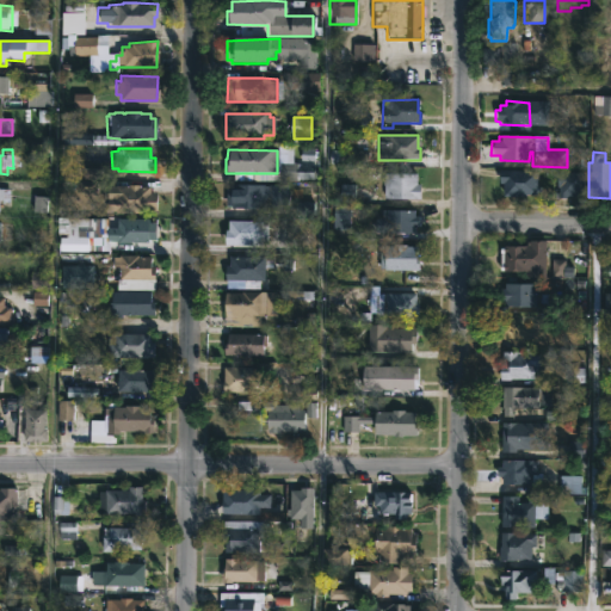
[(313,166),(312,180),(281,181),(281,164),(313,166)]
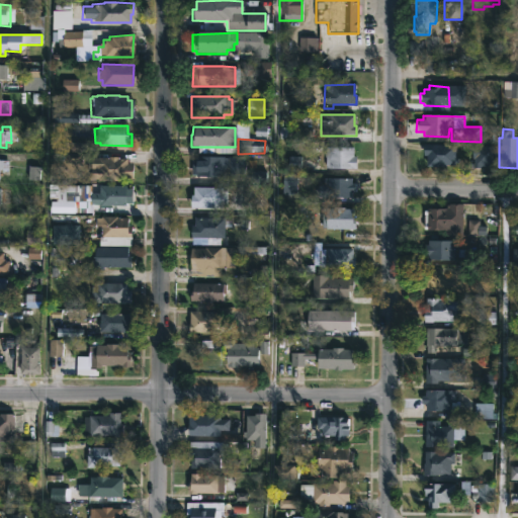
[(457,159),(457,164),(454,164),(454,166),(445,166),(445,168),(425,167),(426,157),(423,157),(423,145),(454,146),(454,159),(457,159)]
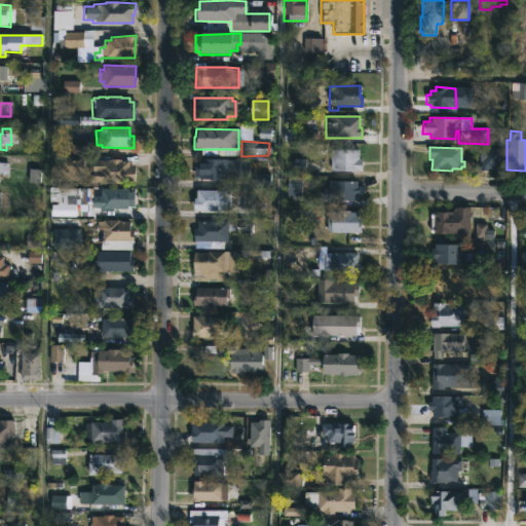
[(501,149),(501,171),(480,171),(479,148),(501,149)]
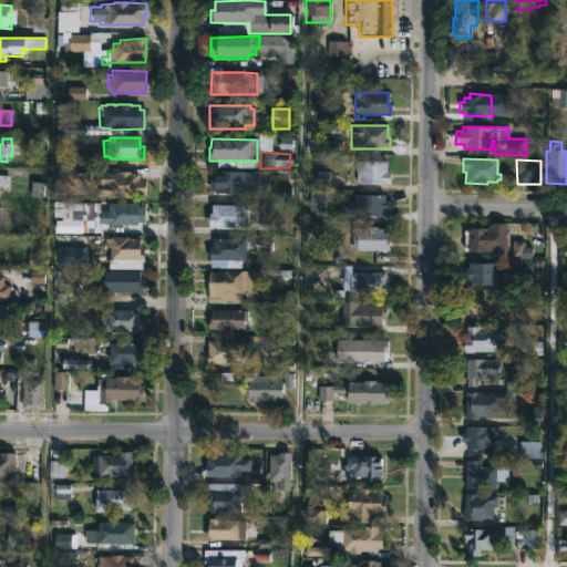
[(387,162),(385,172),(389,172),(389,185),(356,185),(356,172),(354,172),(356,161),(387,162)]
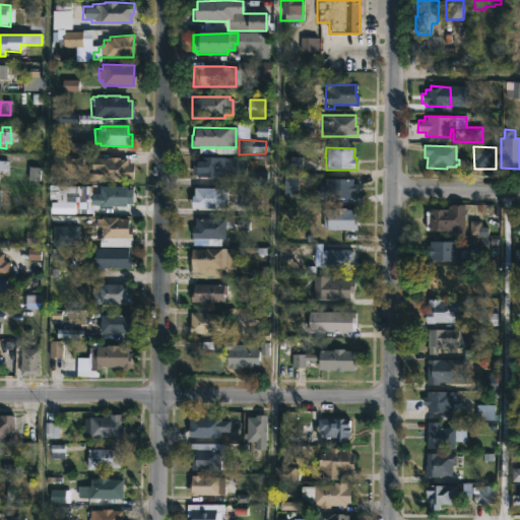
[(127,158),(127,165),(132,165),(131,180),(124,180),(124,182),(89,181),(89,158),(108,159),(108,157),(127,158)]
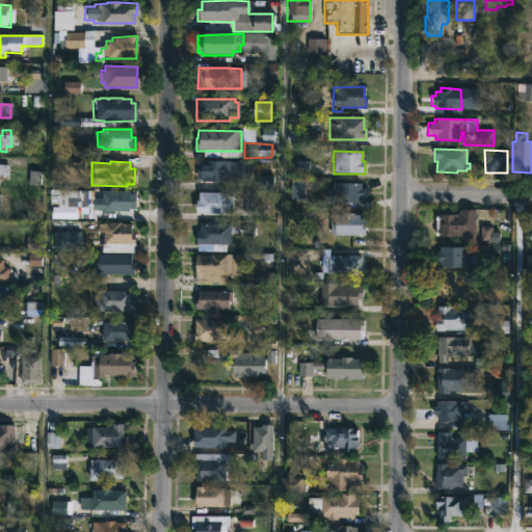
[(229,180),(229,183),(200,182),(200,181),(194,180),(195,162),(249,162),(248,180),(229,180)]
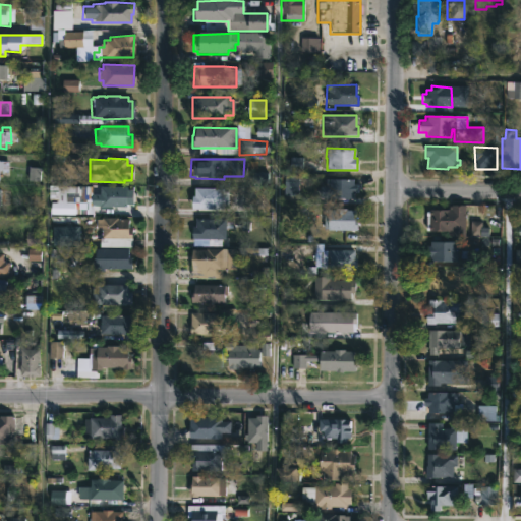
[(353,177),(353,181),(356,181),(356,191),(353,191),(353,197),(322,197),(322,201),(314,201),(314,189),(325,189),(325,177),(353,177)]
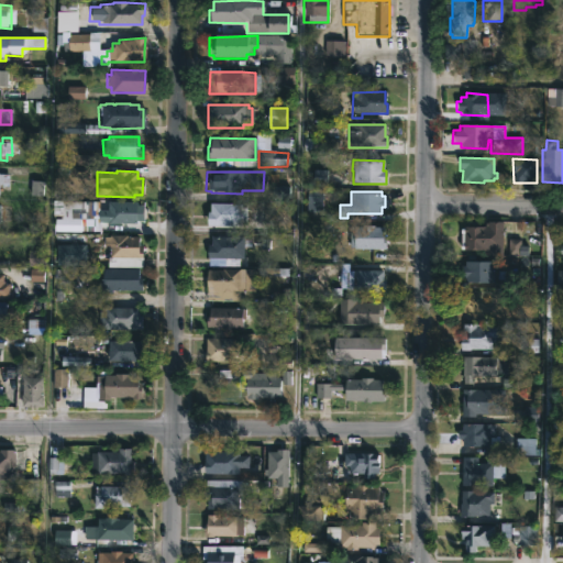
[(136,202),(136,205),(142,205),(142,220),(135,220),(135,222),(96,222),(96,210),(106,210),(106,201),(136,202)]
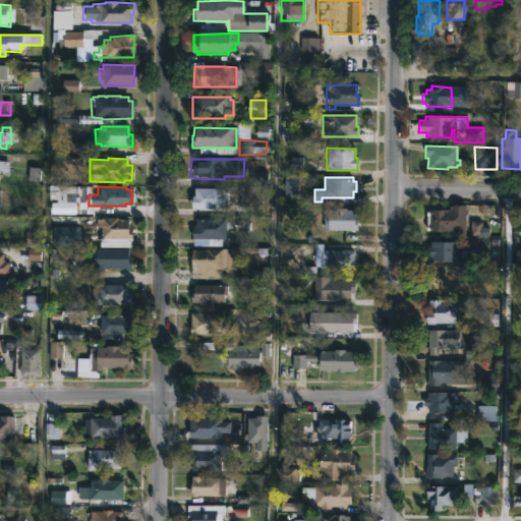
[(222,189),(222,192),(227,192),(227,207),(222,207),(222,209),(190,208),(190,197),(192,197),(192,188),(222,189)]
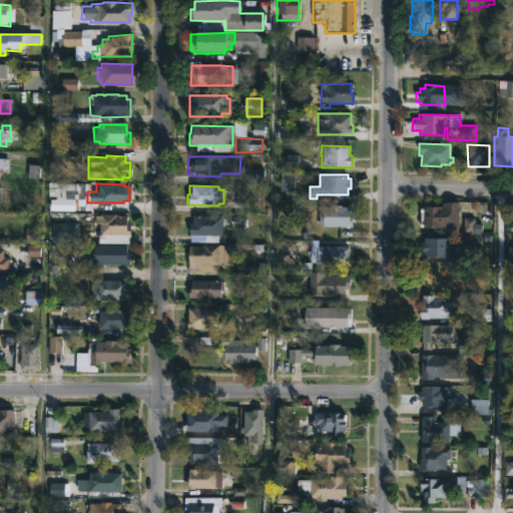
[(457,200),(458,231),(443,231),(443,227),(420,227),(420,205),(441,205),(441,203),(444,203),(444,200),(457,200)]
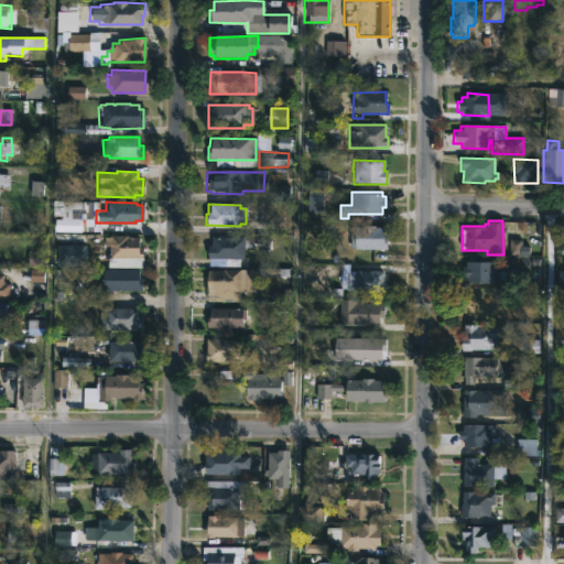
[(375,224),(375,226),(384,226),(387,248),(350,248),(350,245),(346,245),(346,229),(348,229),(348,227),(362,227),(362,225),(375,224)]
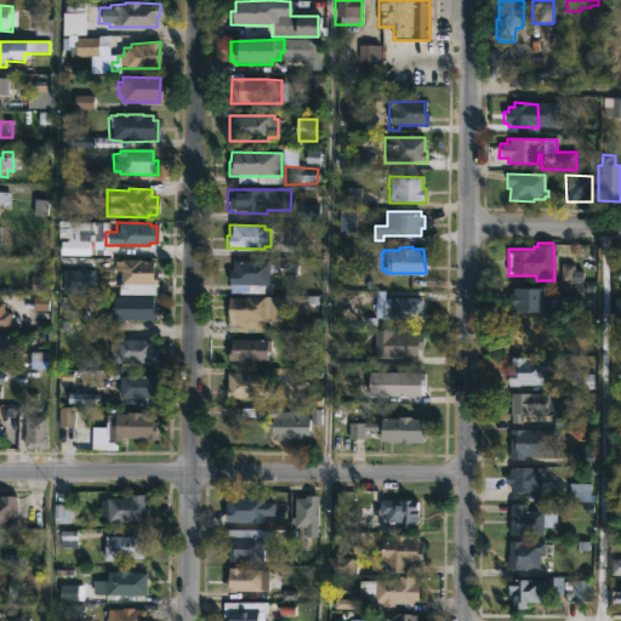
[(140,258),(152,260),(152,269),(157,271),(157,286),(147,286),(147,284),(119,283),(120,271),(114,271),(114,260),(119,260),(119,257),(140,258)]
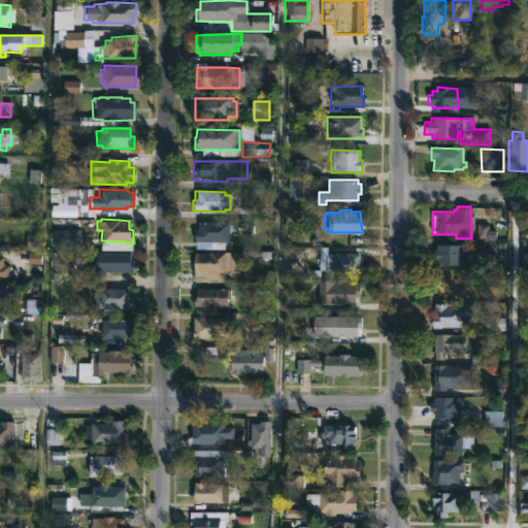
[(228,221),(228,222),(234,222),(234,231),(228,231),(228,241),(220,241),(220,249),(194,249),(194,230),(197,230),(197,220),(228,221)]
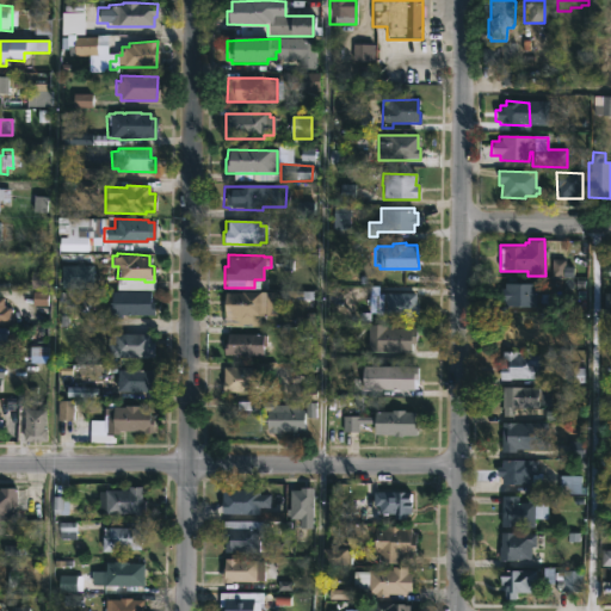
[(536,282),(536,306),(504,304),(504,300),(500,300),(500,288),(504,288),(504,282),(536,282)]
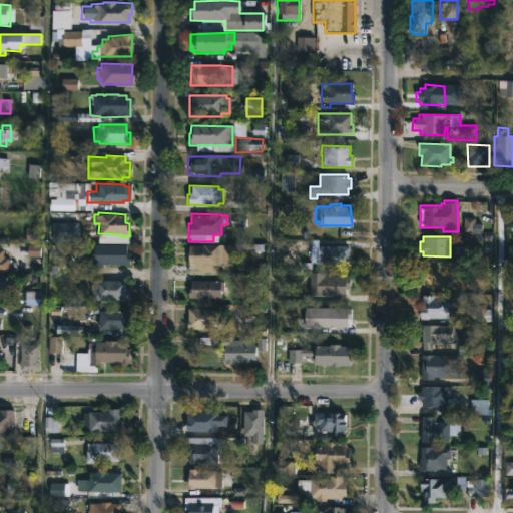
[(318,238),(318,245),(348,245),(349,253),(351,253),(351,266),(323,266),(317,265),(317,262),(310,262),(310,238),(318,238)]
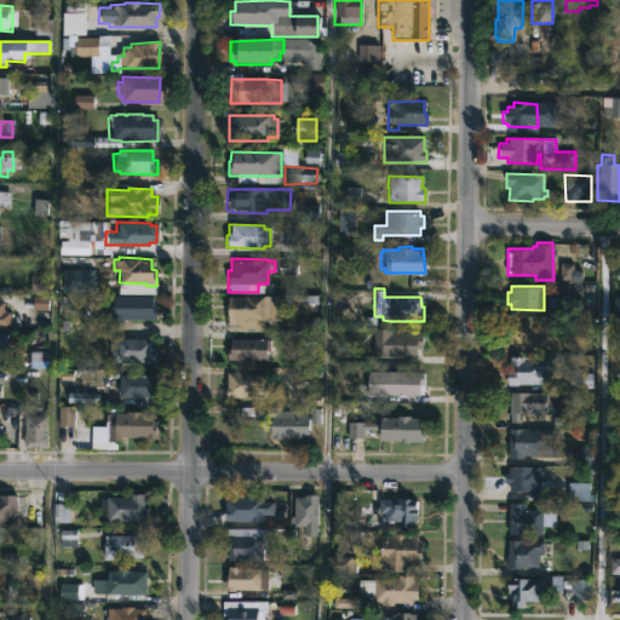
[(151,304),(155,304),(155,319),(112,319),(113,294),(151,294),(151,304)]
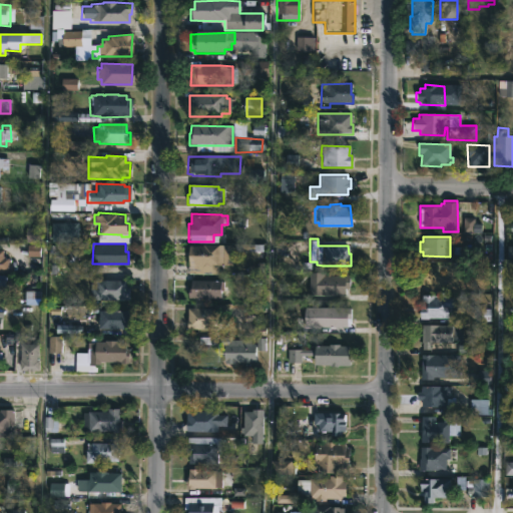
[(218,243),(220,244),(220,254),(223,254),(223,265),(209,265),(209,274),(187,274),(187,253),(189,253),(189,245),(218,243)]
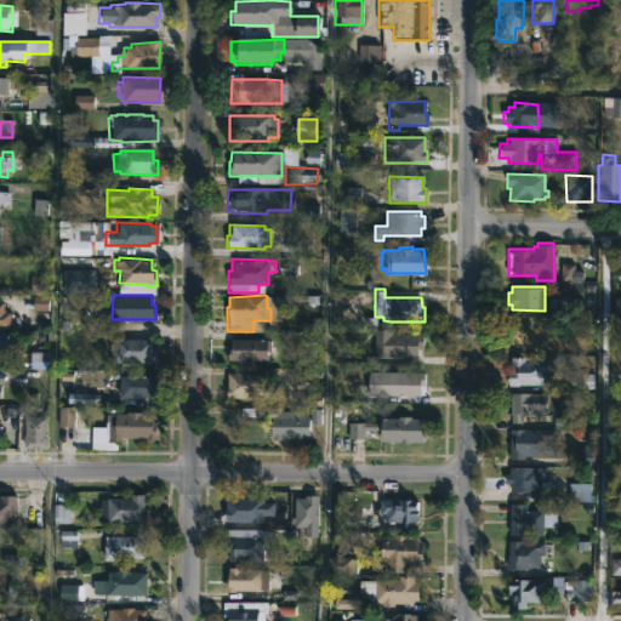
[(0,303),(0,326),(13,328),(13,303),(0,303)]
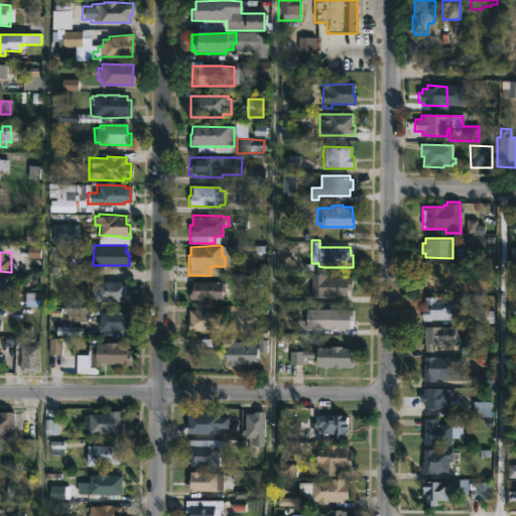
[(456,285),(423,285),(423,266),(456,266),(456,285)]
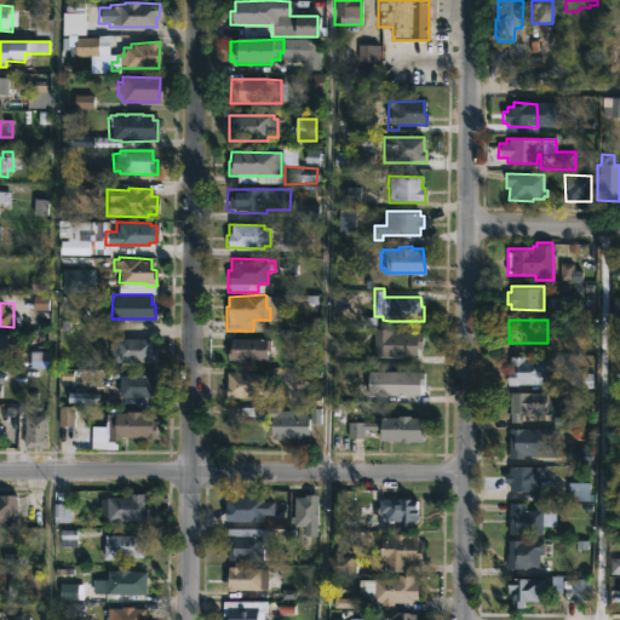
[(391,327),(391,332),(418,332),(418,337),(423,337),(423,351),(417,351),(417,356),(373,356),(373,327),(391,327)]
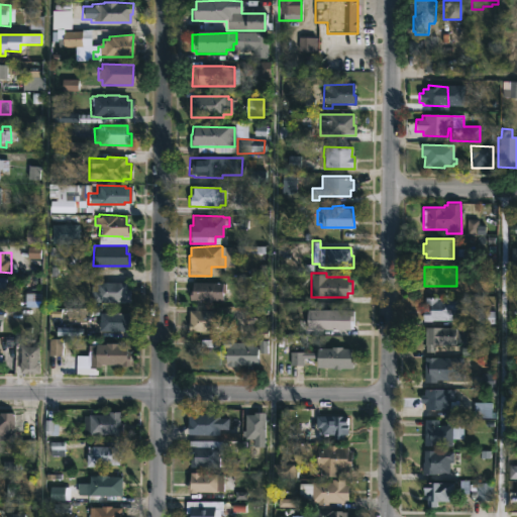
[(126,282),(126,290),(129,290),(129,301),(91,301),(90,283),(95,283),(95,281),(126,282)]
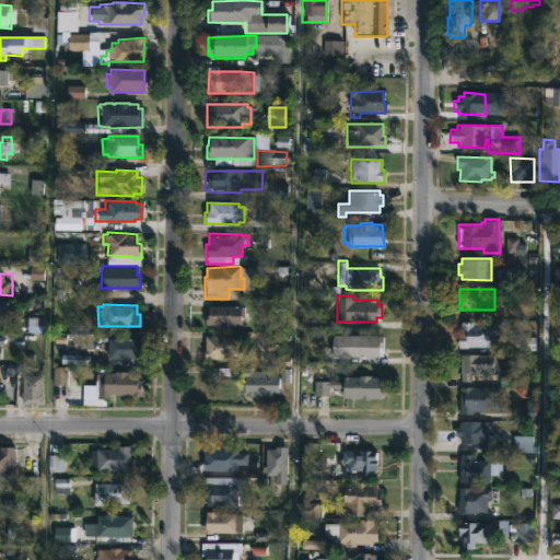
[(241,305),(243,306),(243,316),(241,316),(241,325),(208,325),(208,305),(241,305)]
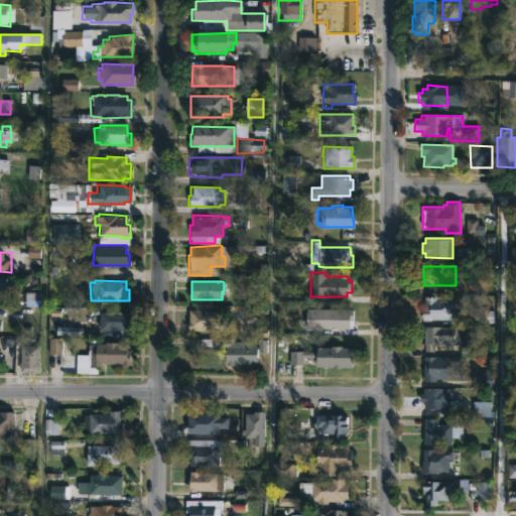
[(434,295),(434,298),(467,299),(466,308),(462,308),(462,319),(421,320),(421,307),(423,307),(423,295),(434,295)]
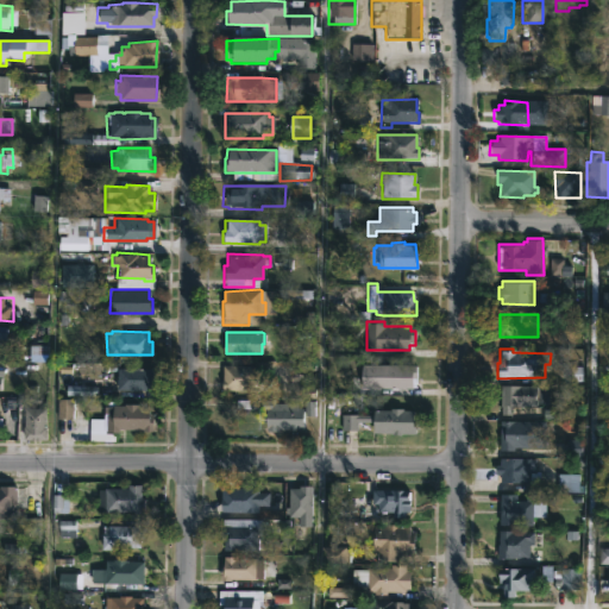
[(412,382),(412,387),(382,387),(382,385),(366,384),(366,377),(371,377),(371,365),(382,366),(382,364),(412,364),(412,382)]
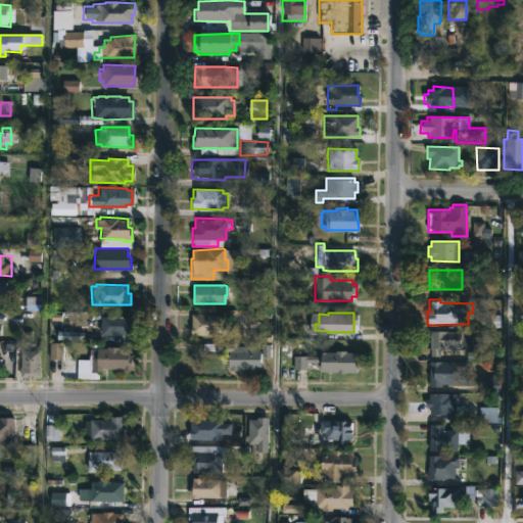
[(217,335),(190,335),(190,314),(222,314),(221,330),(217,330),(217,335)]
